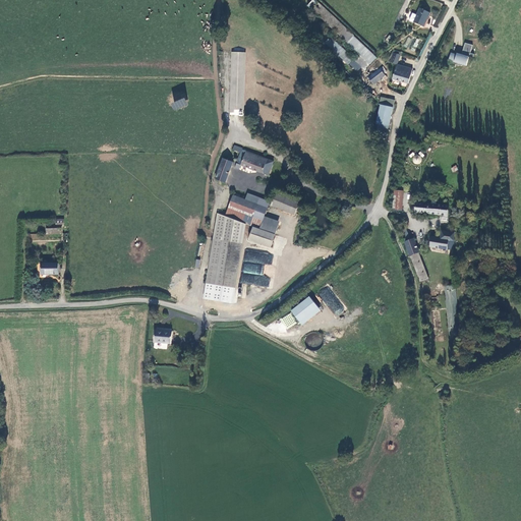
[(357,71),(361,67),(364,69),(369,64),(375,58),(352,37),(353,35),(314,0),(309,0),(305,5),(357,53),(353,58),(300,11),(294,17),(323,45),(325,43),(347,64),(349,63),(357,71)]
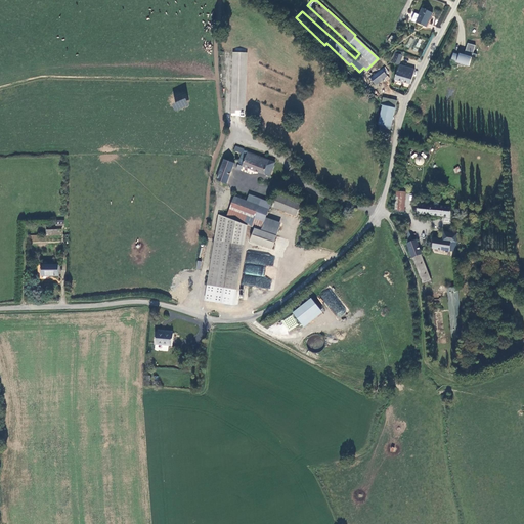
[(411,22),(426,28),(433,13),(422,8),(418,15),(415,13),(411,20),(411,22)]
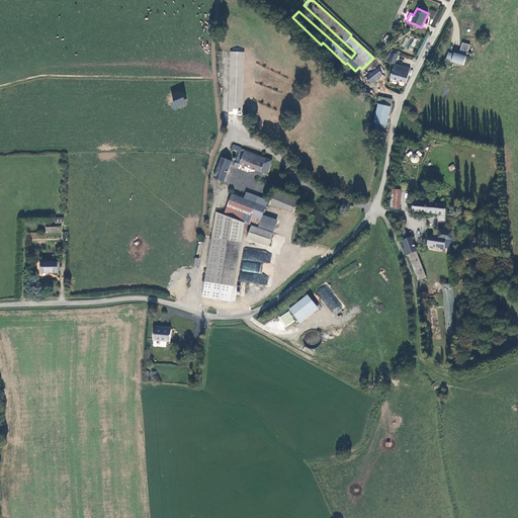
[(465,57),(469,58),(470,54),(466,53),(469,45),(461,42),(457,55),(455,54),(455,55),(447,53),(445,60),(454,63),(454,65),(458,65),(459,64),(463,65),(465,57)]
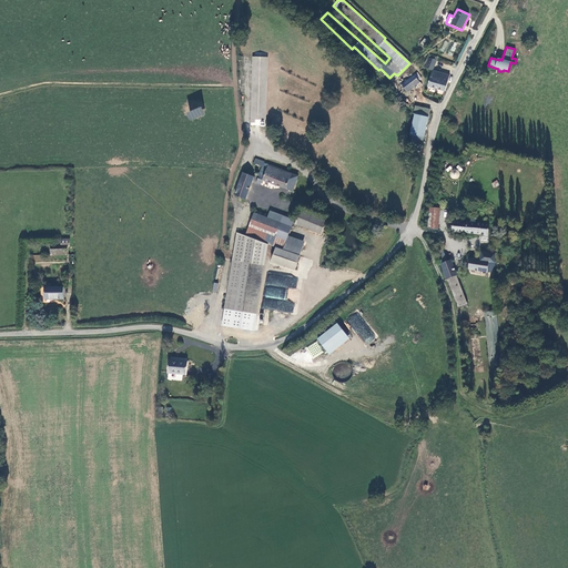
[(256,121),(265,121),(269,59),(255,58),(253,120),(252,120),(252,124),(256,124),(256,121)]
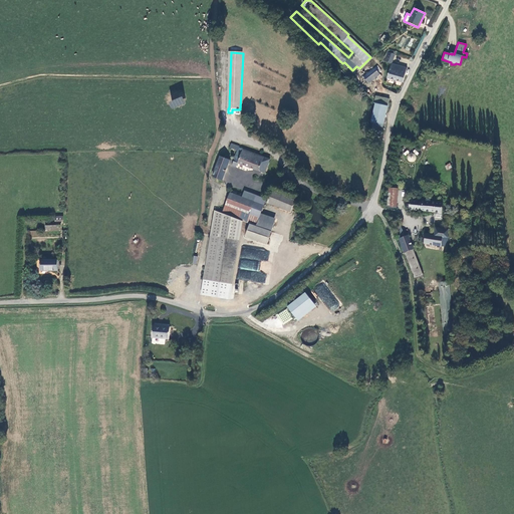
[(395,55),(388,53),(384,62),(392,64),(395,55)]
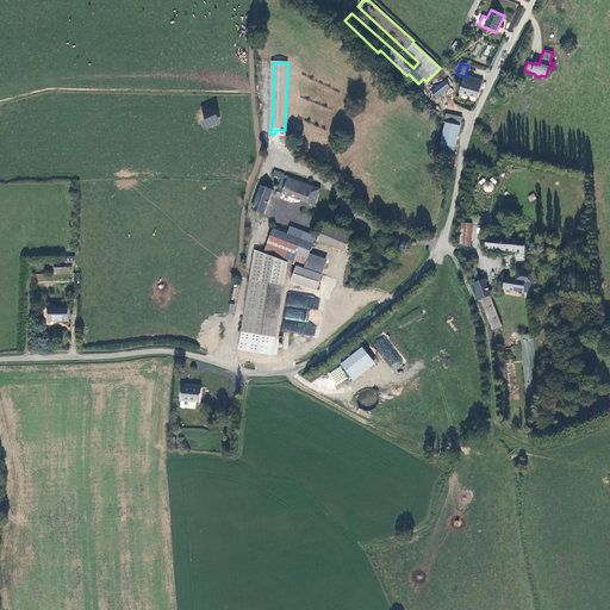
[(464,76),(459,94),(478,99),(483,81),(464,76)]
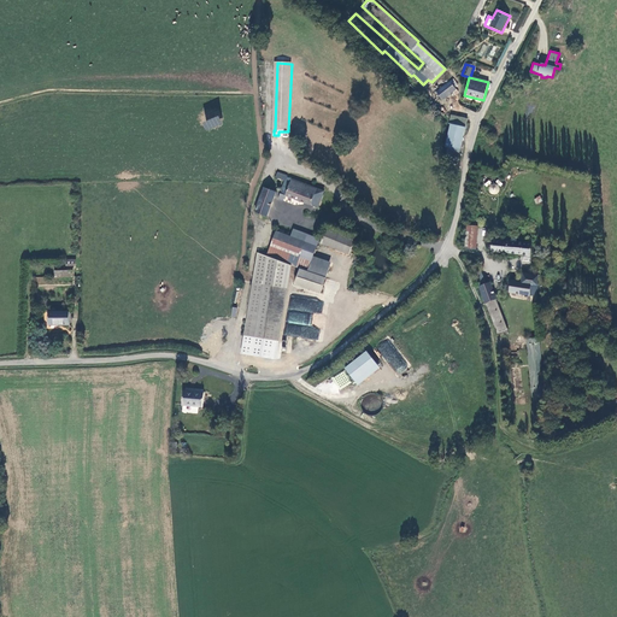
[(458,93),(454,88),(450,81),(435,92),(441,100),(452,92),(454,95),(458,93)]
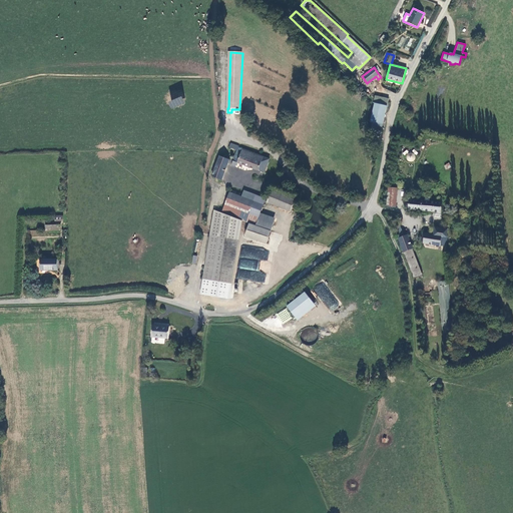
[(409,87),(414,90),(415,91),(419,86),(418,85),(412,81),(409,87)]
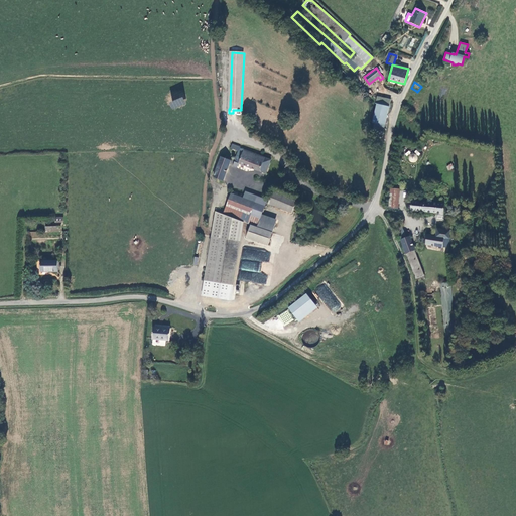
[(382,132),(391,99),(377,96),(376,103),(377,103),(372,122),(375,122),(373,130),(382,132)]
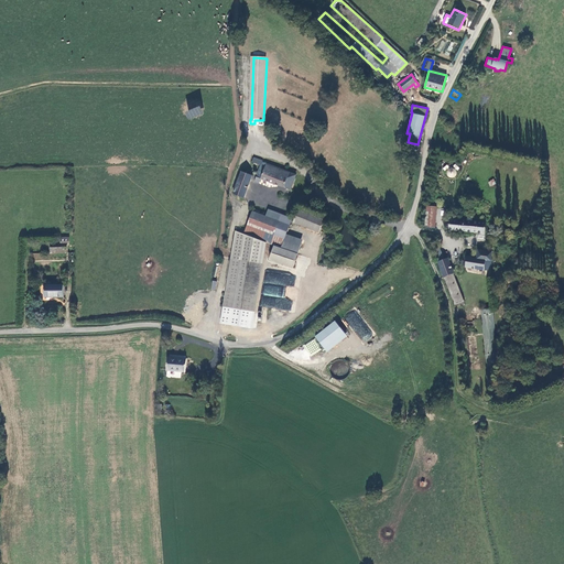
[(185,111),(188,120),(204,114),(201,106),(185,111)]
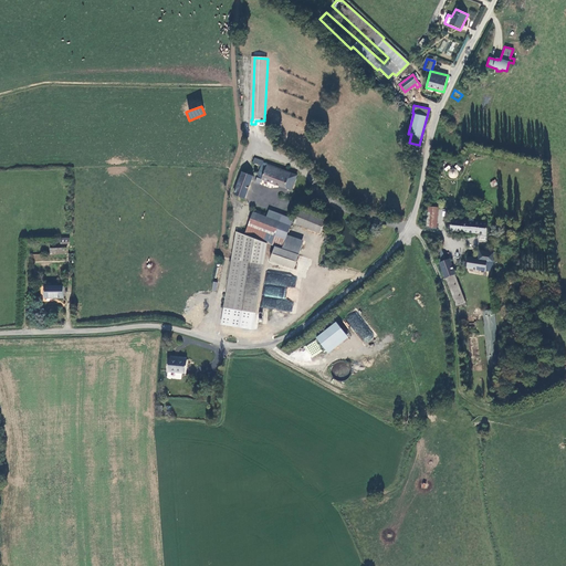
[(264,163),(255,158),(253,164),(262,167),(255,182),(260,185),(262,180),(292,192),(297,177),(263,164),(264,163)]
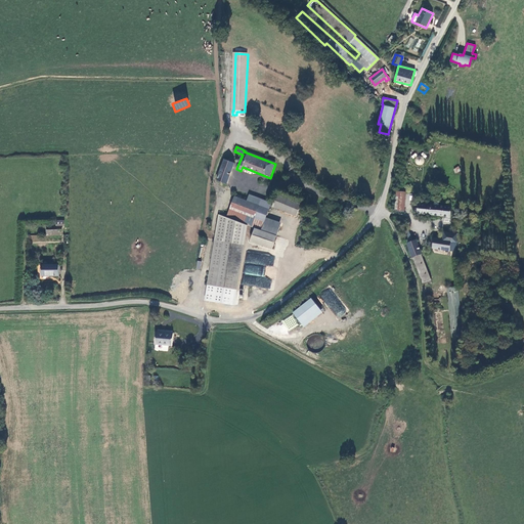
[(234,164),(224,160),(217,182),(226,185),(234,164)]
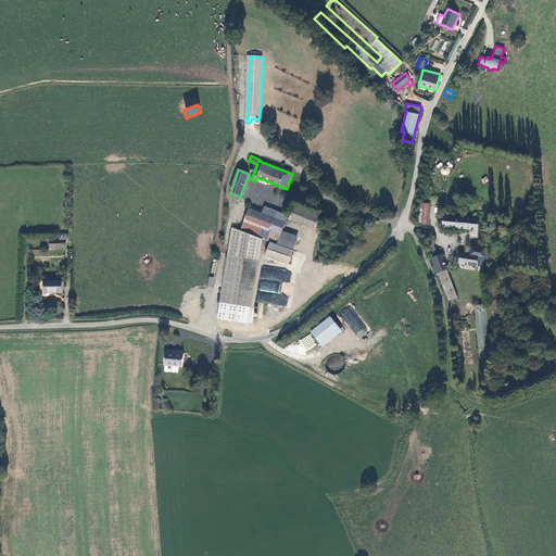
[(428,225),(431,203),(422,202),(421,204),(419,223),(428,225)]
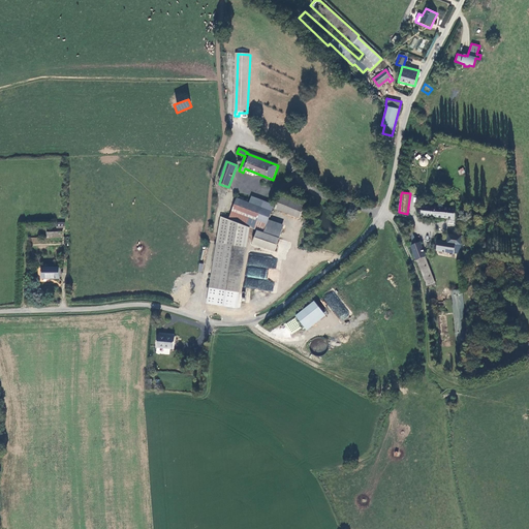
[(262,208),(238,199),(230,220),(251,227),(259,230),(266,232),(270,220),(275,205),(265,201),(262,208)]
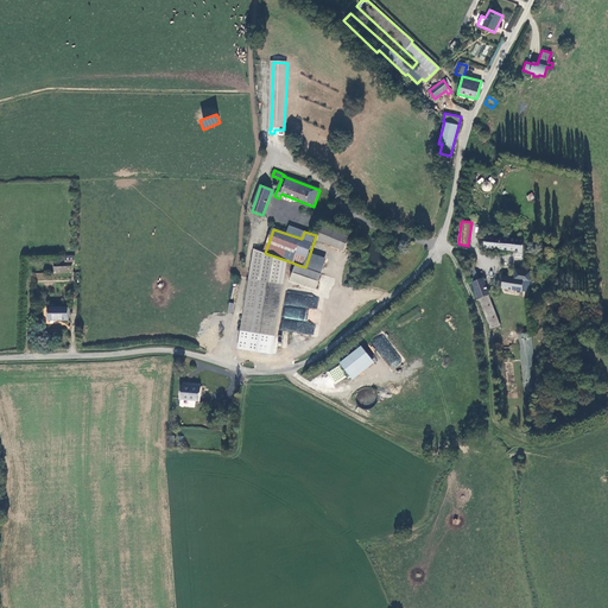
[(352,240),(323,229),(318,244),(346,253),(352,240)]
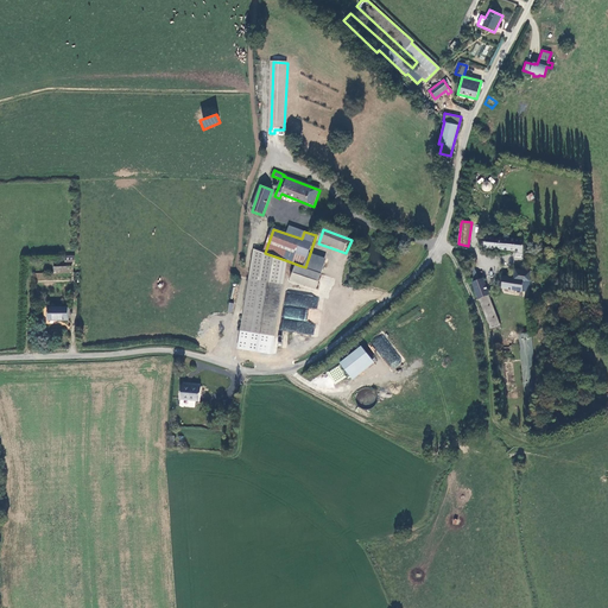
[(524,252),(525,240),(483,236),(482,247),(524,252)]
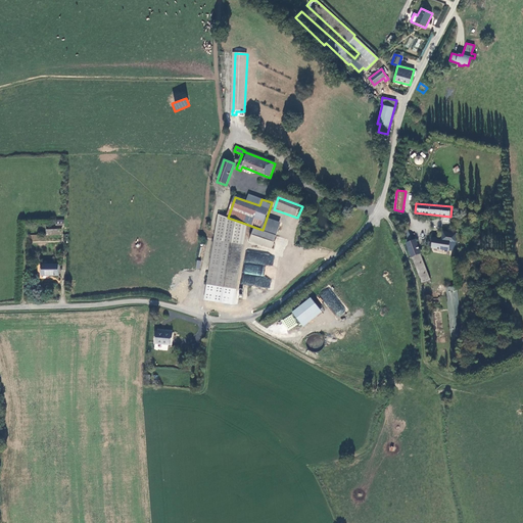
[(219,215),(207,285),(234,289),(239,289),(248,225),(228,218),(219,215)]
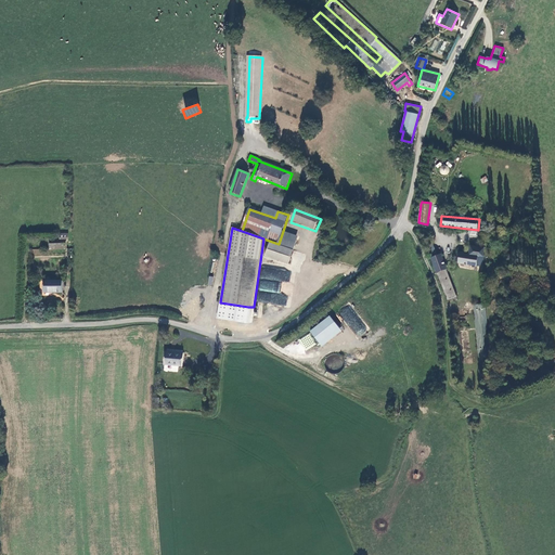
[(283,231),(279,244),(272,242),(267,256),(291,263),(298,240),(299,235),(283,231)]
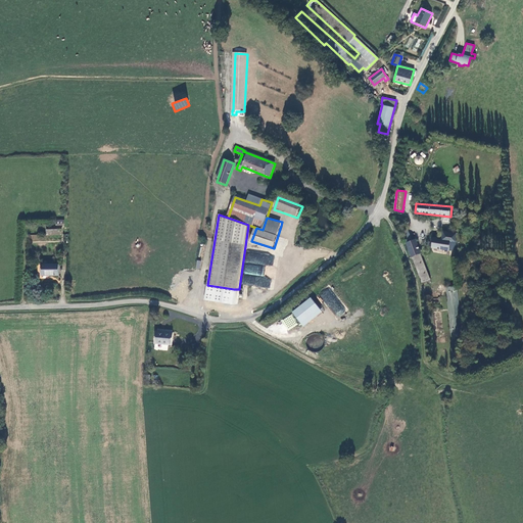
[(410,231),(403,233),(413,258),(421,255),(416,241),(414,242),(410,231)]
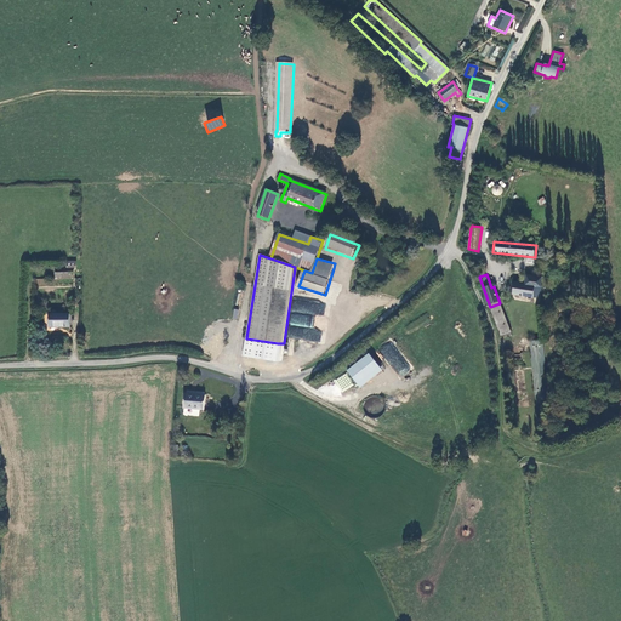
[(512,283),(511,294),(539,297),(541,285),(540,285),(540,277),(524,275),(524,284),(512,283)]
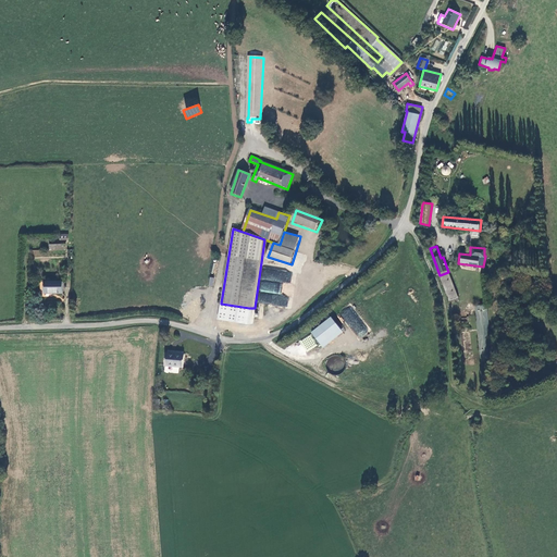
[(289,283),(292,272),(262,268),(257,302),(287,307),(288,296),(280,295),(282,282),(289,283)]
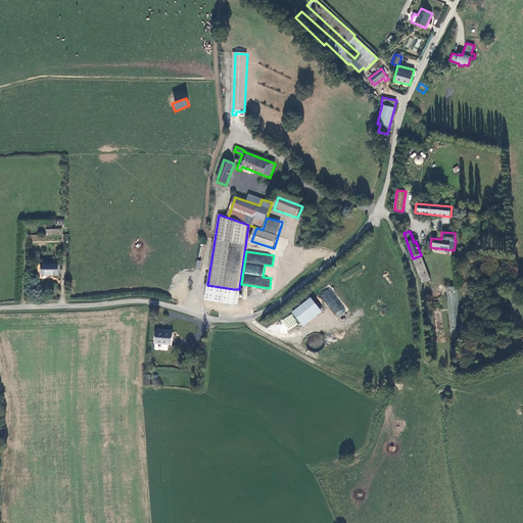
[(425,287),(432,285),(421,255),(413,258),(422,285),(424,284),(425,287)]
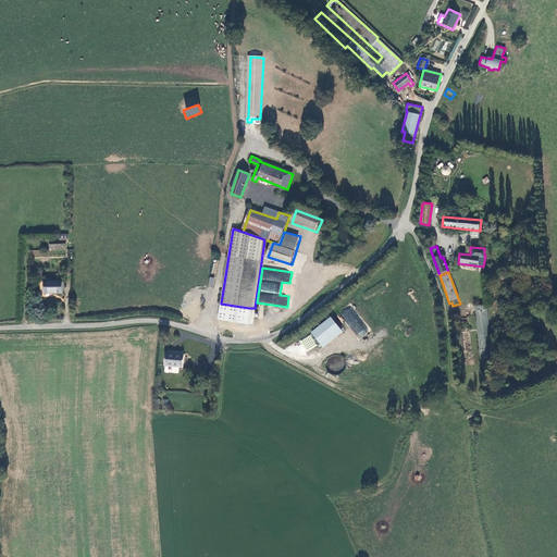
[(46,281),(46,294),(64,293),(64,281),(46,281)]
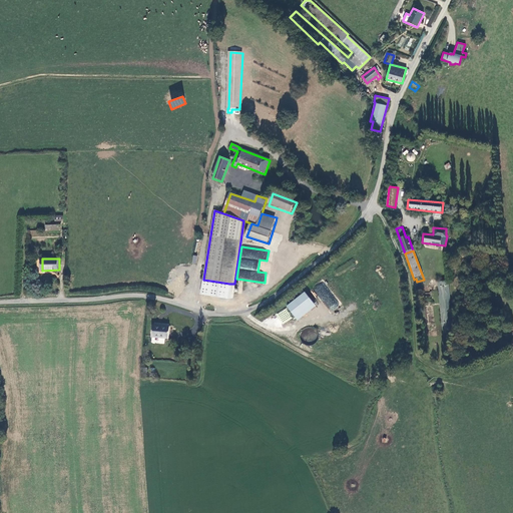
[(313,304),(305,293),(287,307),(296,318),(313,304)]
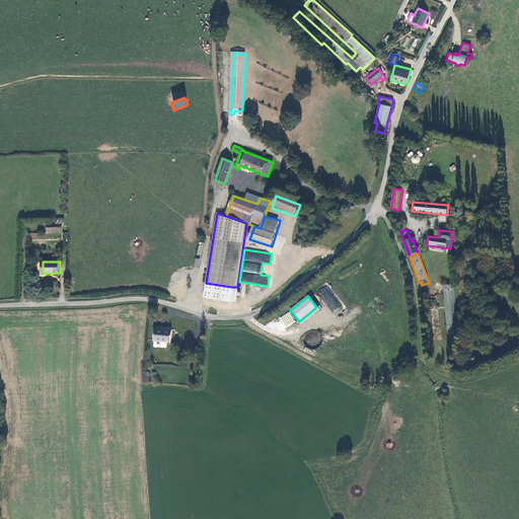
[(155,328),(154,340),(171,343),(172,330),(155,328)]
